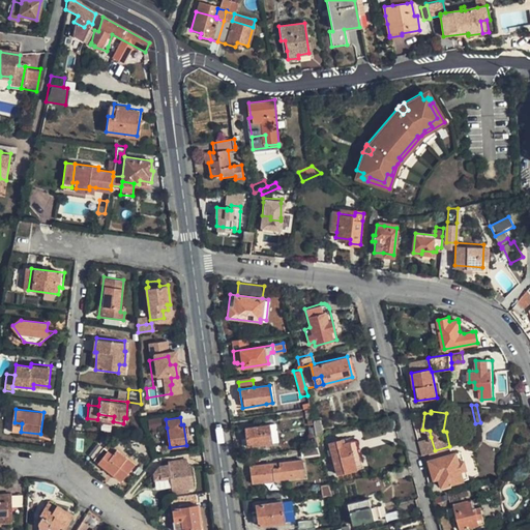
[(320,417),(313,419),(315,434),(322,432),(320,417)]
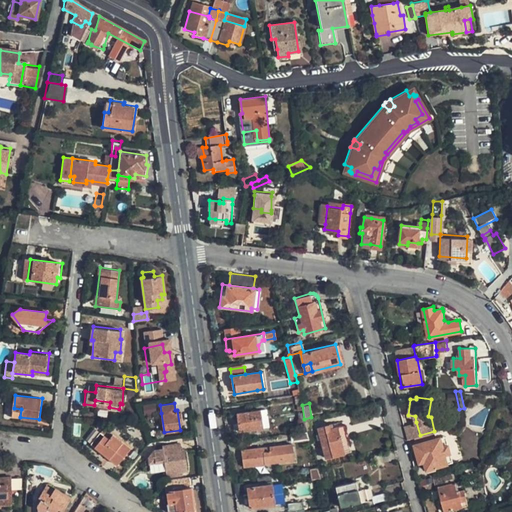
[(160,417),(159,404),(143,405),(144,418),(160,417)]
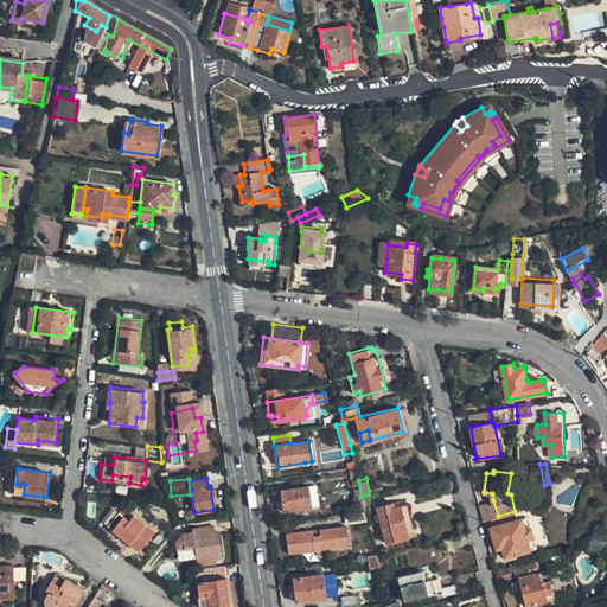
[(25,485),(17,484),(16,493),(24,494),(25,485)]
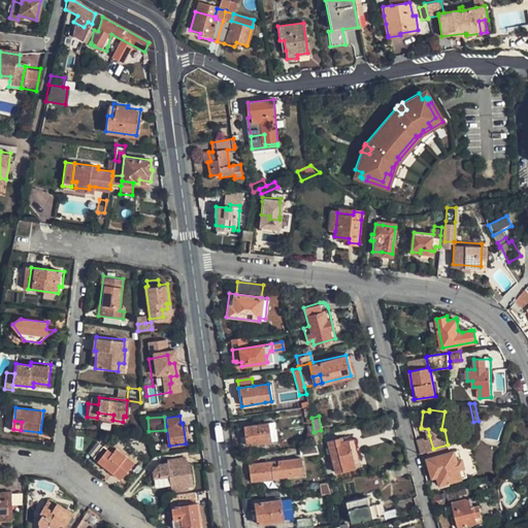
[(244,426),(248,444),(272,441),(269,423),(269,422),(244,426)]
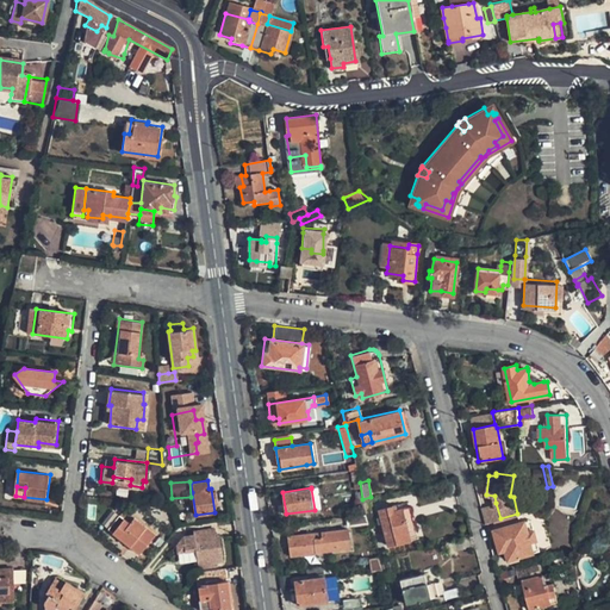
[(322,508),(318,487),(311,489),(315,510),(322,508)]
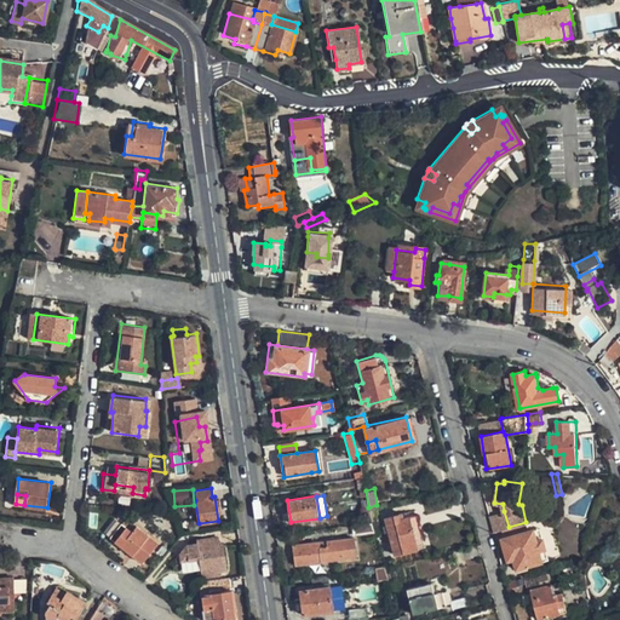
[(430,545),(419,507),(388,517),(397,554),(430,545)]
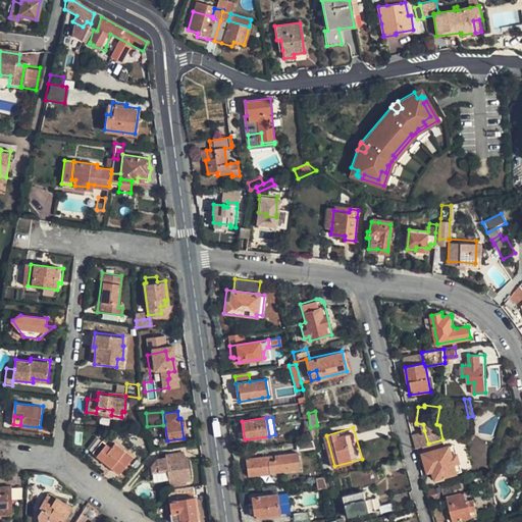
[(428,444),(424,430),(412,433),(415,448),(424,445),(428,444)]
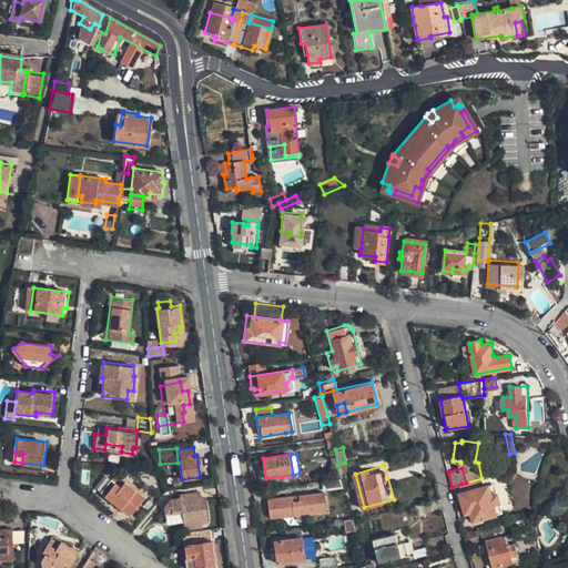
[(124,479),(115,473),(111,478),(120,485),(124,479)]
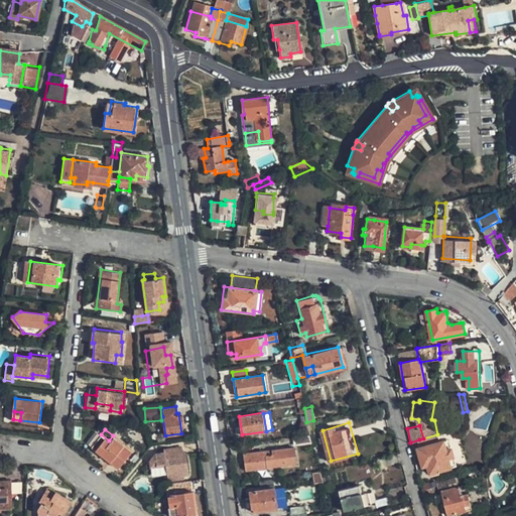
[(92,445),(95,441),(99,444),(96,448),(118,466),(130,449),(113,435),(109,440),(101,434),(97,431),(88,442),(92,445)]
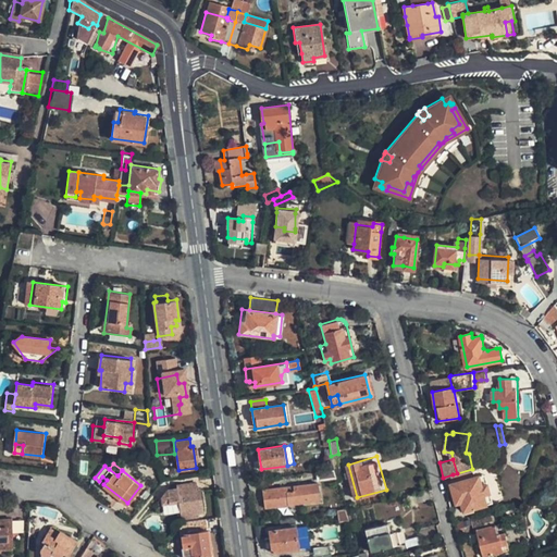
[(337,474),(334,467),(317,469),(320,478),(337,474)]
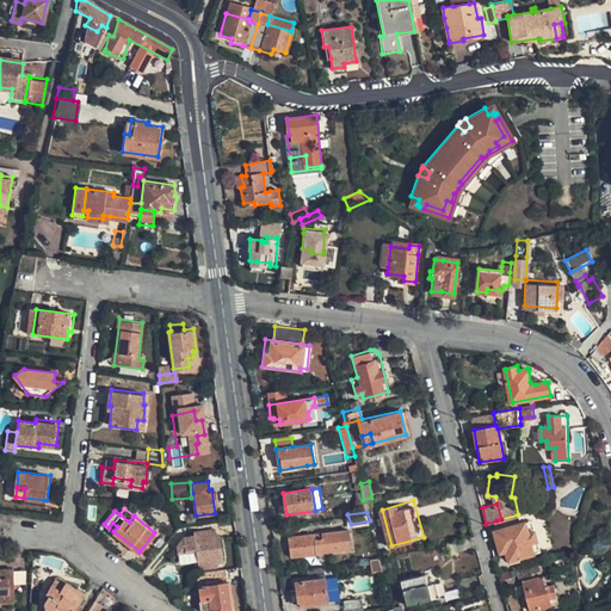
[(499,530),(497,530),(503,551),(508,549),(512,560),(536,553),(526,522),(523,523),(520,514),(518,514),(501,519),(497,520),(499,530)]
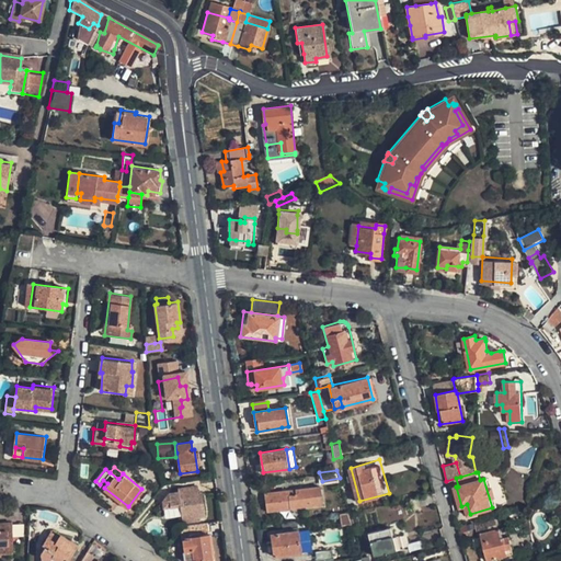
[(501,505),(492,477),(483,479),(492,507),(501,505)]
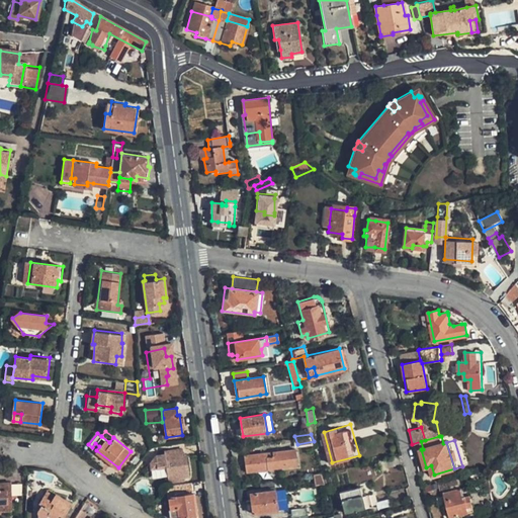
[(247,454),(248,471),(300,462),(297,446),(247,454)]
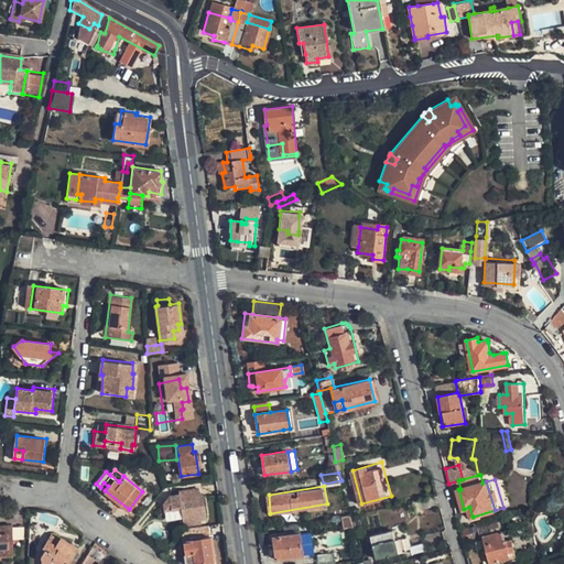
[(201,520),(201,517),(207,517),(204,495),(199,495),(198,487),(180,490),(180,494),(169,495),(161,505),(161,509),(182,507),(184,522),(201,520)]
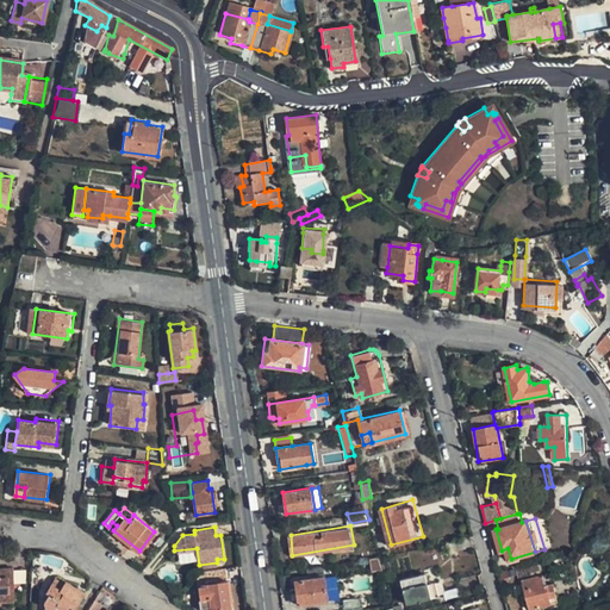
[(472,545),(468,535),(448,540),(452,549),(472,545)]
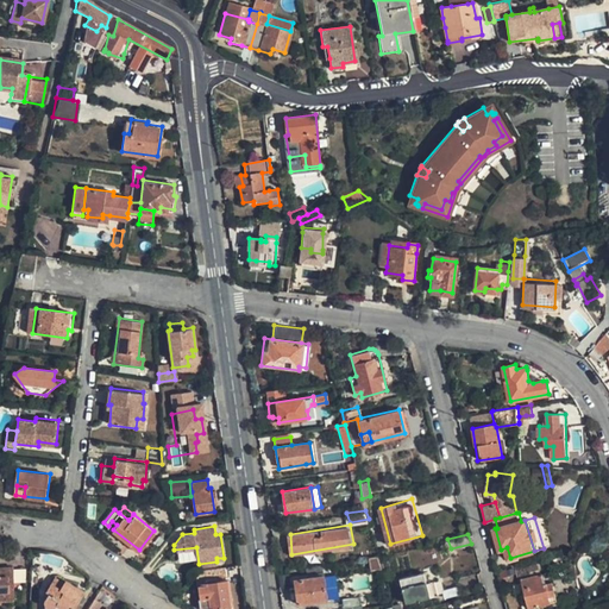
[(377,557),(371,558),(372,570),(381,569),(377,557)]
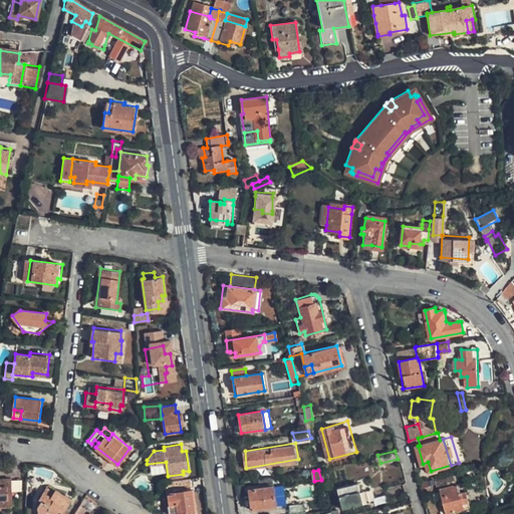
[(442,489),(448,513),(466,509),(464,502),(469,501),(467,491),(462,492),(456,472),(436,477),(439,490),(442,489)]
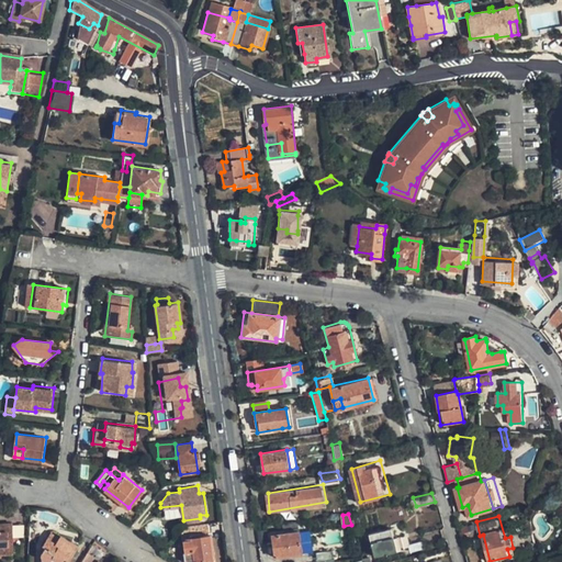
[(0,519),(0,518),(0,549),(1,555),(10,554),(9,548),(9,542),(15,542),(14,526),(1,527),(0,519)]
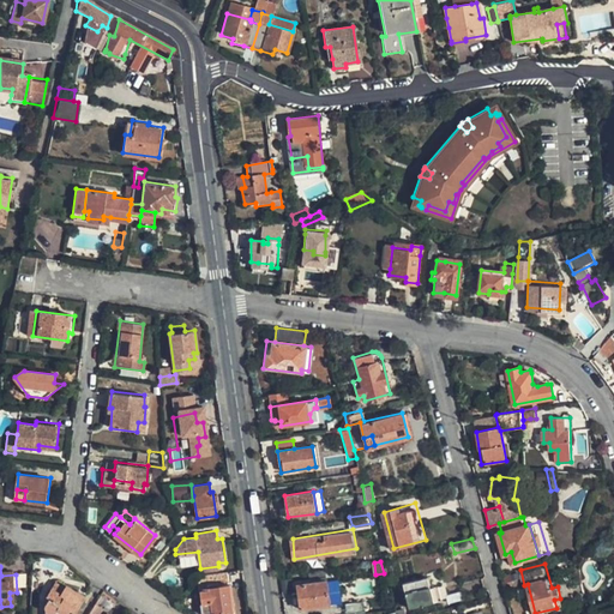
[(228,578),(227,570),(200,573),(202,583),(228,578)]
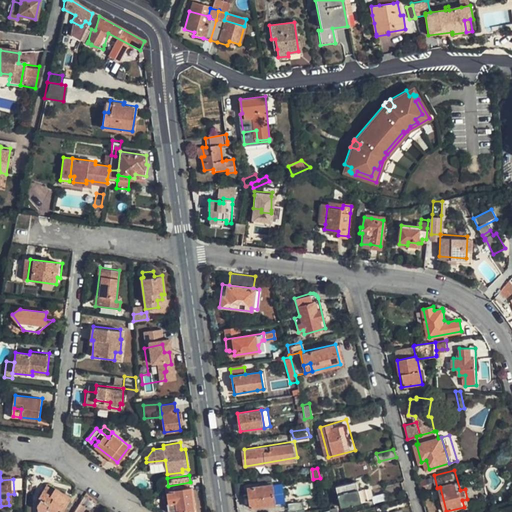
[(357,481),(337,487),(342,507),(363,501),(357,481)]
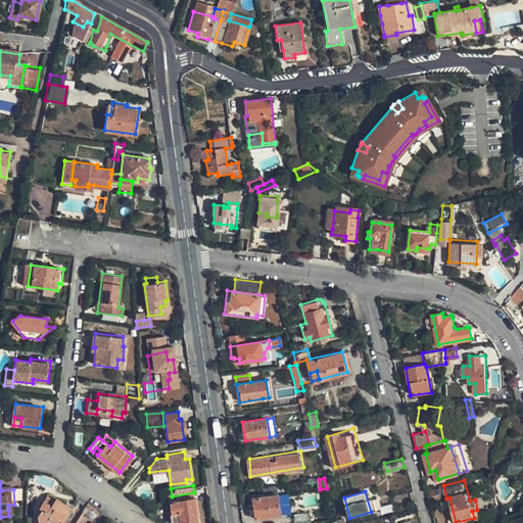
[(59,522),(73,508),(58,497),(56,498),(50,493),(42,503),(44,505),(39,509),(37,522),(59,522)]
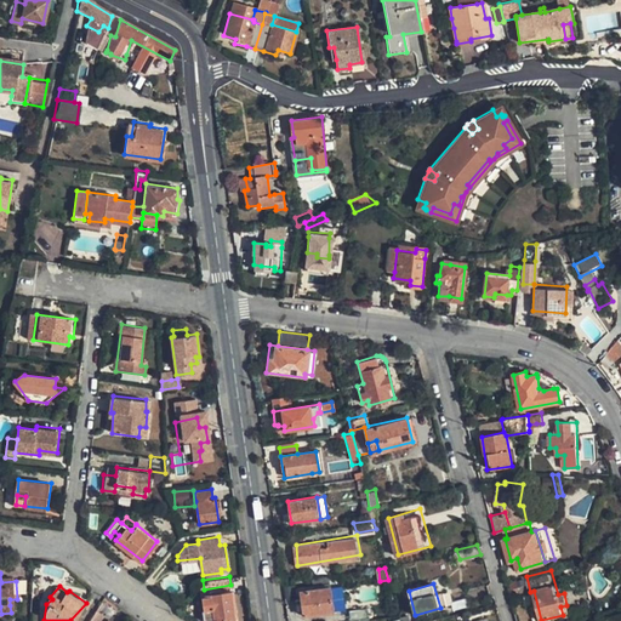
[(332,586),(301,591),(306,615),(336,610),(332,586)]
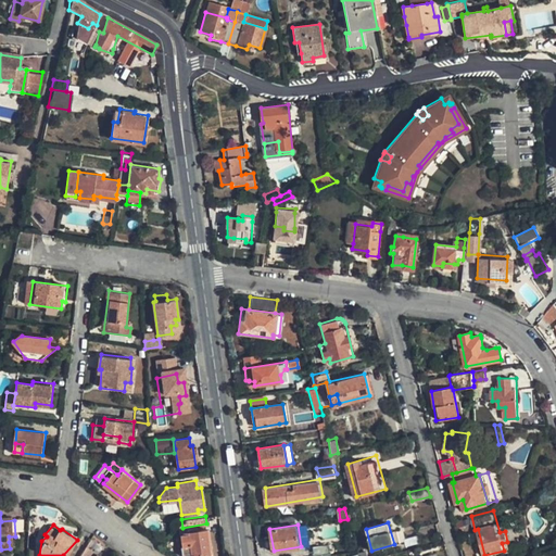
[(210,555),(206,528),(180,532),(182,545),(190,545),(191,552),(193,552),(193,553),(193,554),(194,555),(210,555)]
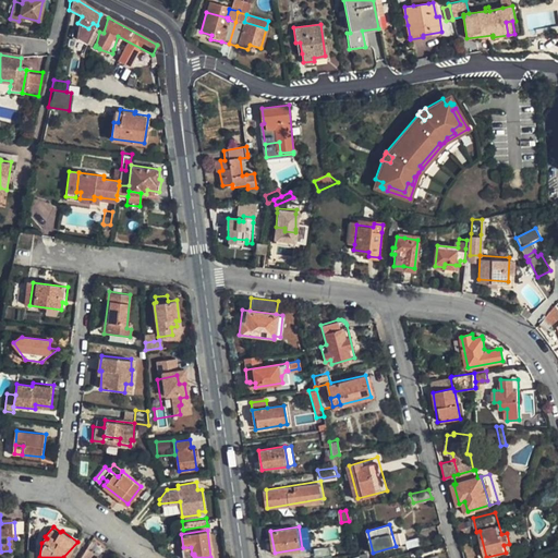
[(329,547),(313,549),(314,557),(319,557),(331,556),(329,547)]
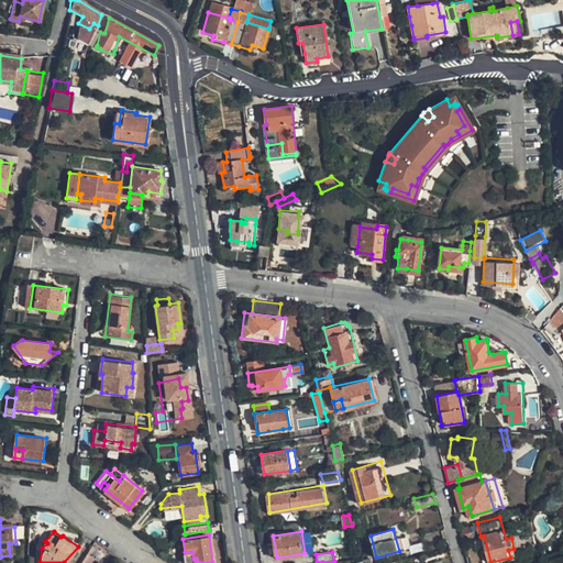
[(96,562),(98,560),(90,553),(80,562),(96,562)]
